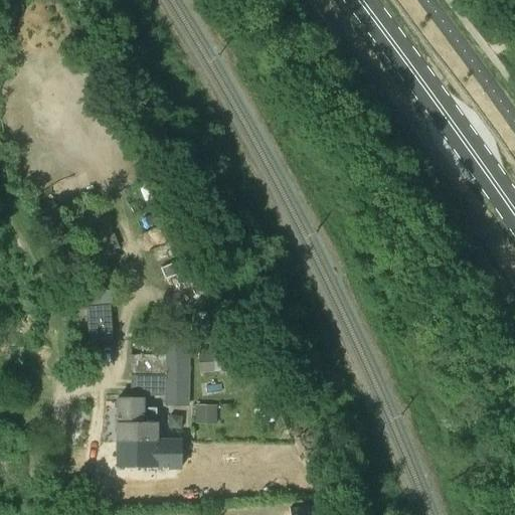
[(112,341),(110,306),(113,306),(112,291),(80,293),(81,307),(87,307),(88,342),(112,341)]
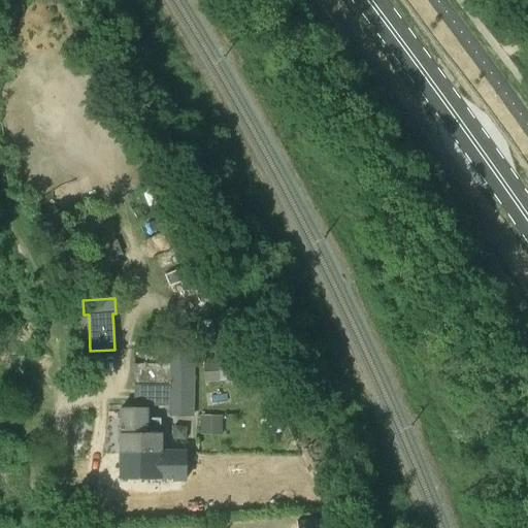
[(167,416),(194,416),(194,397),(193,353),(168,353),(168,356),(134,355),(134,406),(167,407),(167,416)]
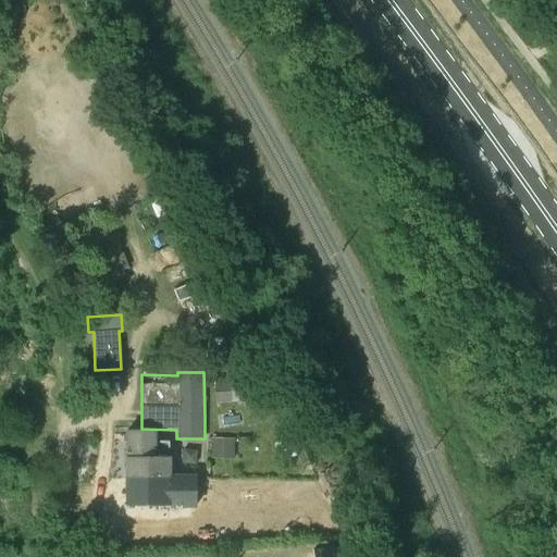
[(214,393),(214,404),(230,404),(245,405),(245,391),(231,391),(231,382),(214,381),(213,392),(214,393)]
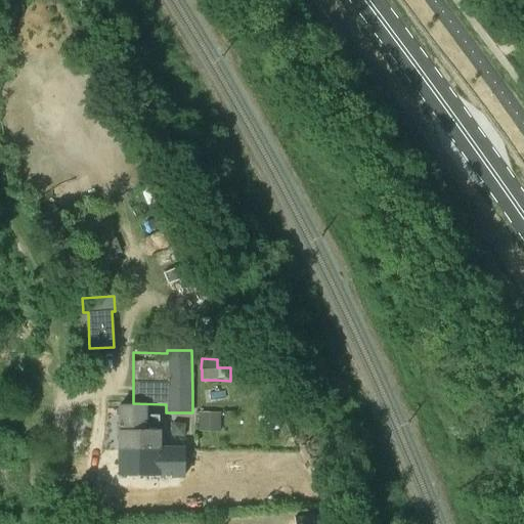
[(271,395),(266,384),(259,387),(265,398),(271,395)]
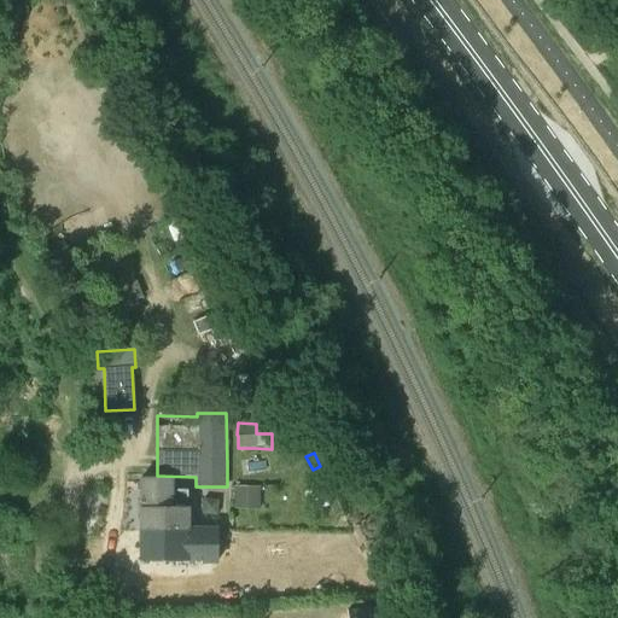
[(140,531),(190,532),(190,530),(190,507),(187,507),(187,490),(173,490),(173,479),(139,479),(140,531)]
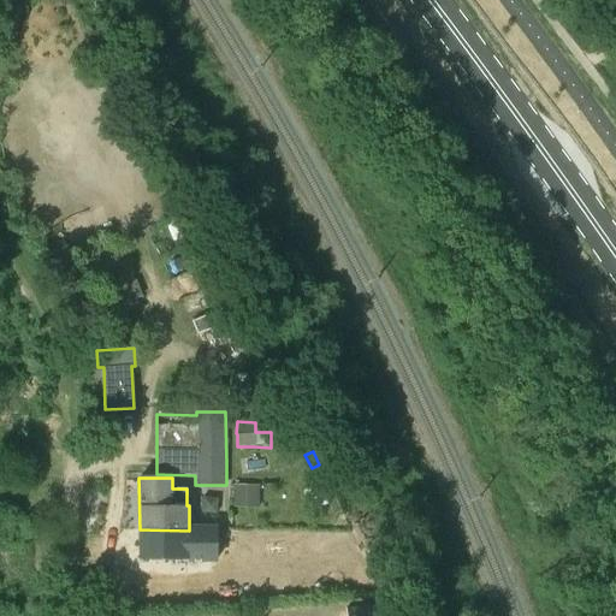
[(258,485),(234,485),(234,509),(259,509),(258,485)]
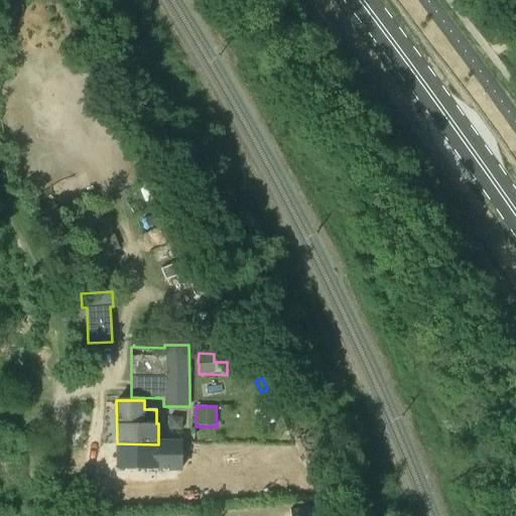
[(180,441),(158,442),(158,444),(117,443),(117,469),(137,469),(154,469),(181,469),(180,441)]
